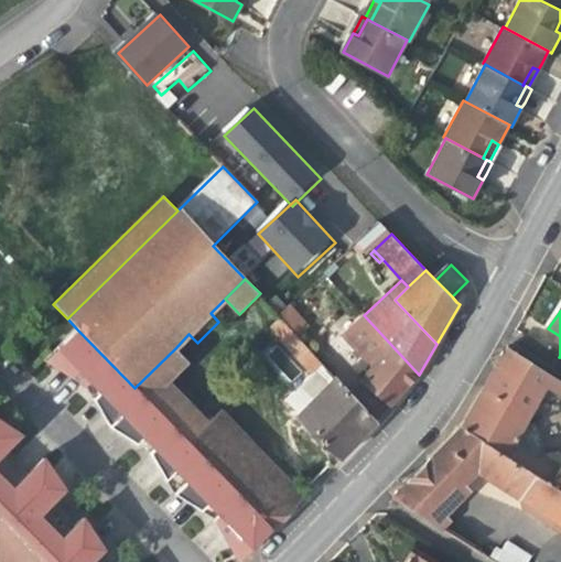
[(419,375),(364,315),(344,335),(375,368),(353,396),(378,423),(395,407),(403,395),(400,391),(405,386),(408,388),(419,375)]
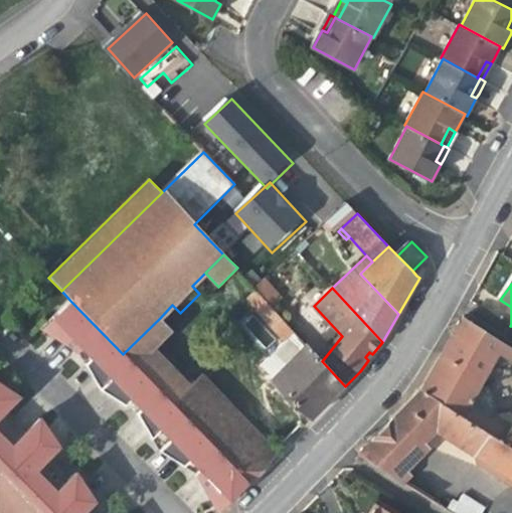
[(275,290),(265,300),(272,307),(282,298),(275,290)]
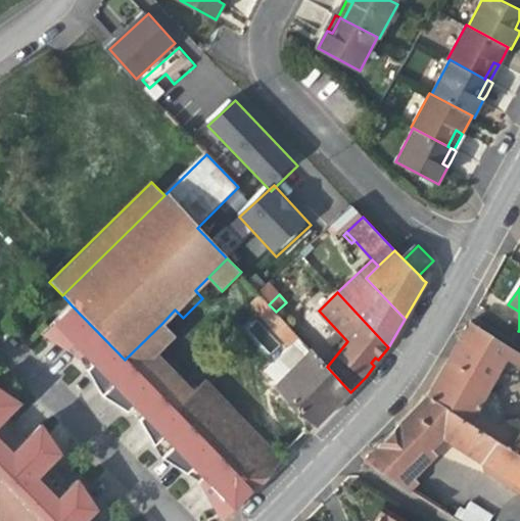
[(254,308),(294,348),(302,340),(276,312),(269,304),(264,298),(254,308)]
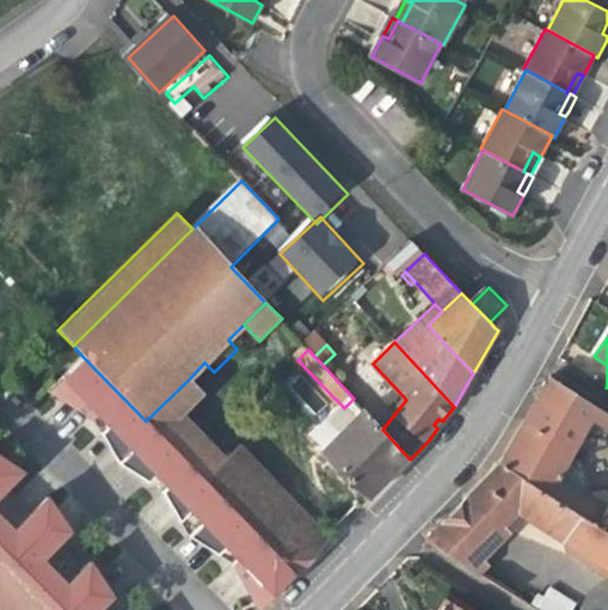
[(146,421),(85,359),(62,380),(73,392),(68,397),(92,422),(97,418),(109,428),(102,435),(120,467),(149,486),(157,479),(167,489),(163,494),(180,524),(191,514),(203,525),(189,538),(219,557),(226,550),(238,561),(233,566),(251,597),(262,586),(274,598),(296,574),(163,438),(146,421)]
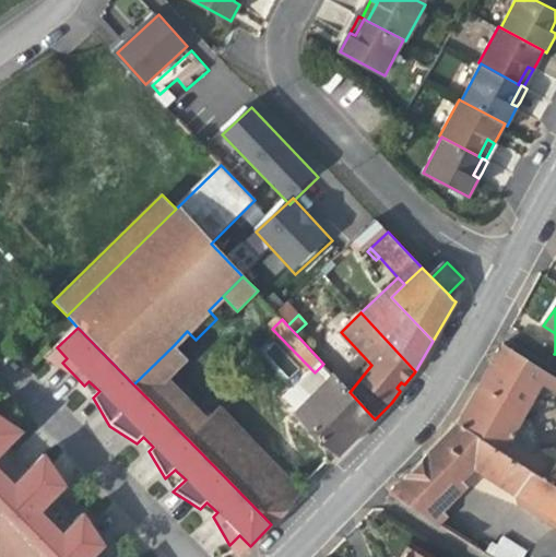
[(505,453),(525,416),(551,372),(505,344),(481,387),(460,425),(505,453)]
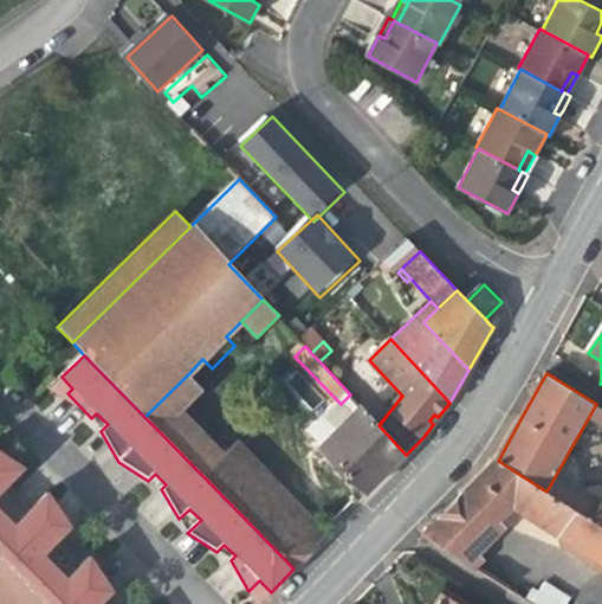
[(204,391),(188,374),(144,417),(161,434),(182,412),(204,391)]
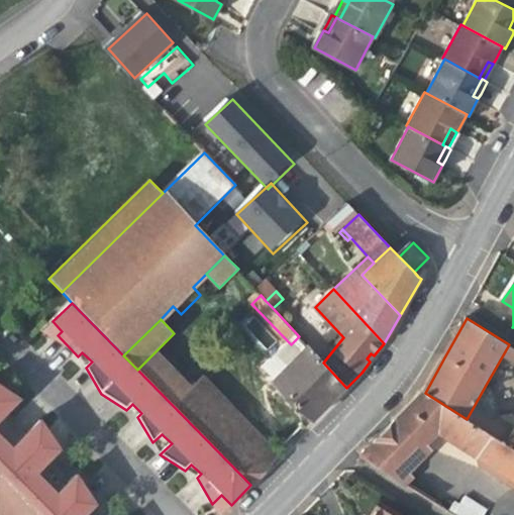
[(53,340),(78,356),(58,335),(62,331),(53,321),(40,333),(53,340)]
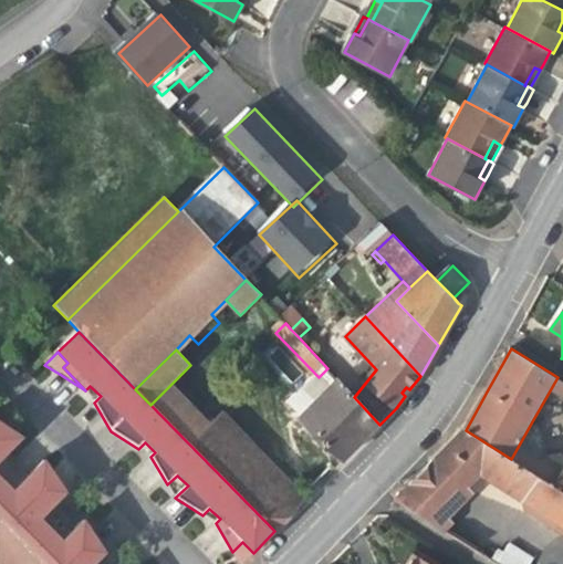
[(292,404),(301,414),(336,378),(327,368),(319,377),(292,404)]
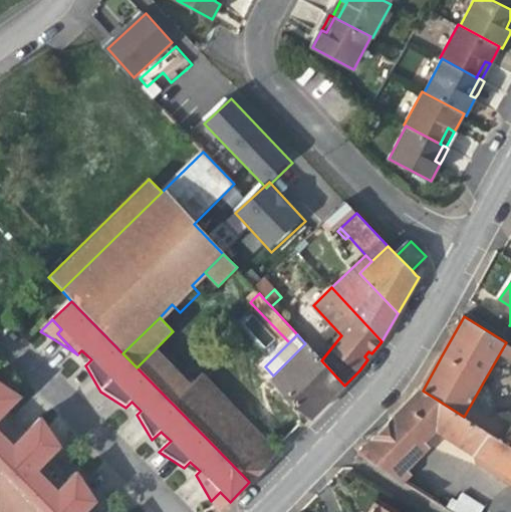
[(271,377),(312,418),(330,400),(344,386),(321,360),(305,343),(273,375),(271,377)]
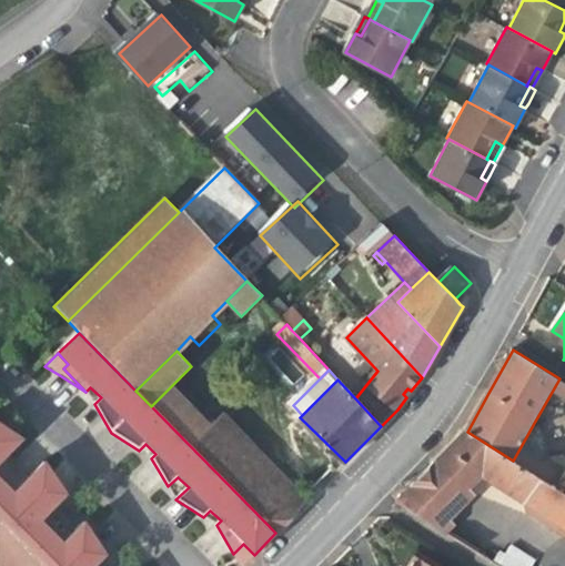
[(301,507),(217,422),(211,426),(171,386),(151,406),(275,533),(301,507)]
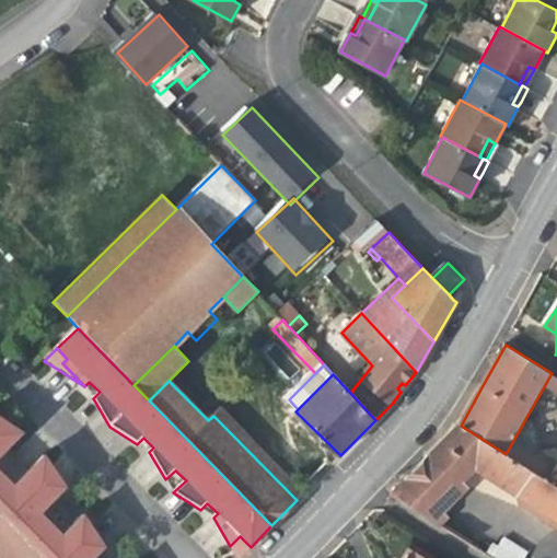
[(89,382),(84,386),(90,394),(93,398),(100,392),(89,382)]
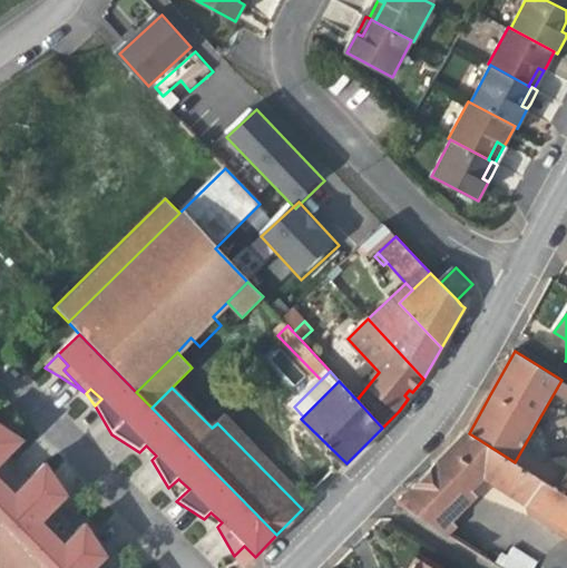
[(225,415),(217,423),(302,509),(310,501),(225,415)]
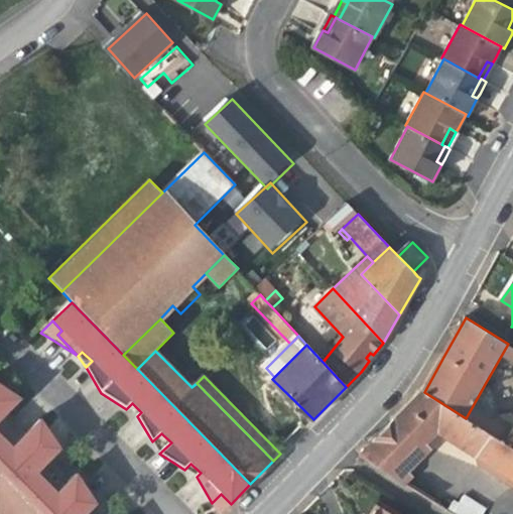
[(466,418),(492,435),(498,424),(490,419),(497,406),(494,389),(485,384),(466,418)]
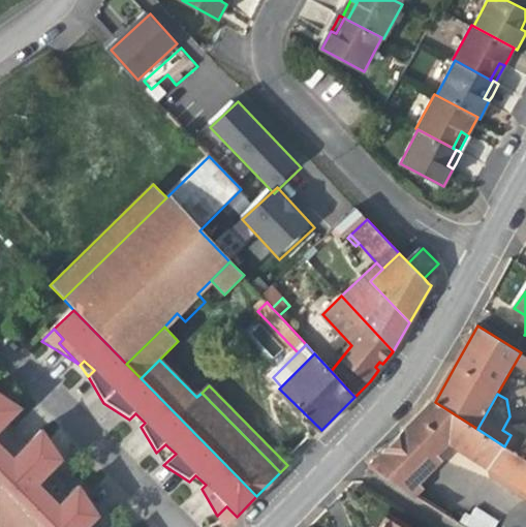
[(5,400),(0,396),(0,486),(19,505),(39,526),(61,526),(75,513),(87,502),(78,487),(64,500),(55,490),(42,477),(31,466),(41,456),(30,443),(20,454),(8,442),(0,433),(0,428),(19,408),(5,400)]
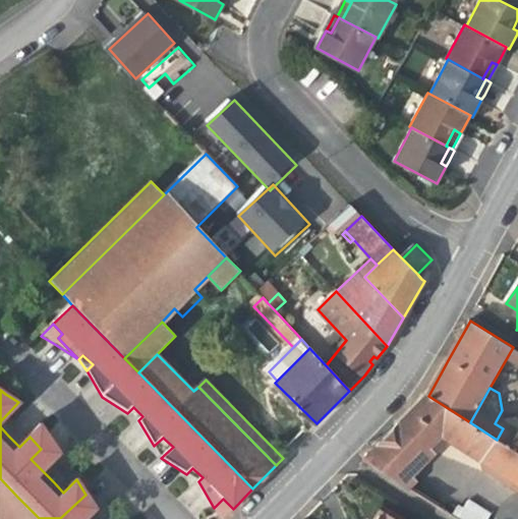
[(517,453),(497,440),(470,422),(428,396),(407,417),(365,460),(397,481),(429,447),(442,435),(445,435),(482,459),(486,466),(517,486),(517,453)]
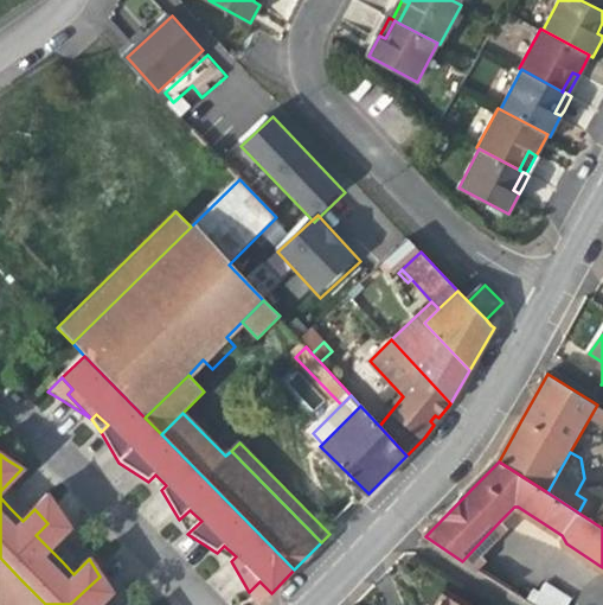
[(155,486),(161,490),(166,485),(155,475),(148,482),(155,486)]
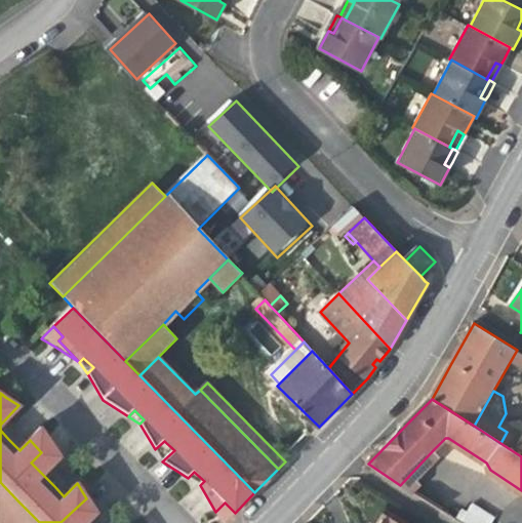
[(514,424),(507,432),(500,443),(521,456),(521,423),(520,421),(514,424)]
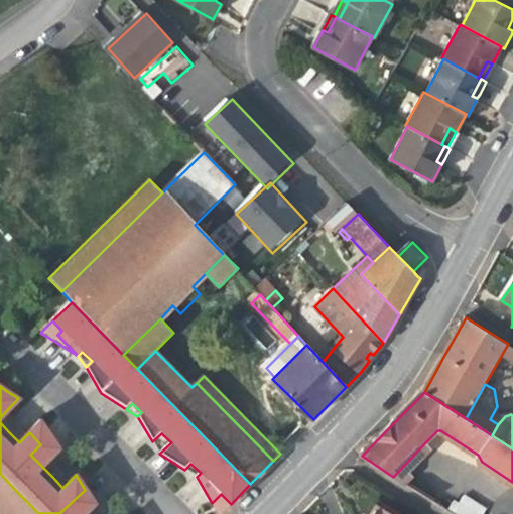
[(50,437),(40,420),(29,432),(40,444),(30,455),(41,466),(57,448),(50,437)]
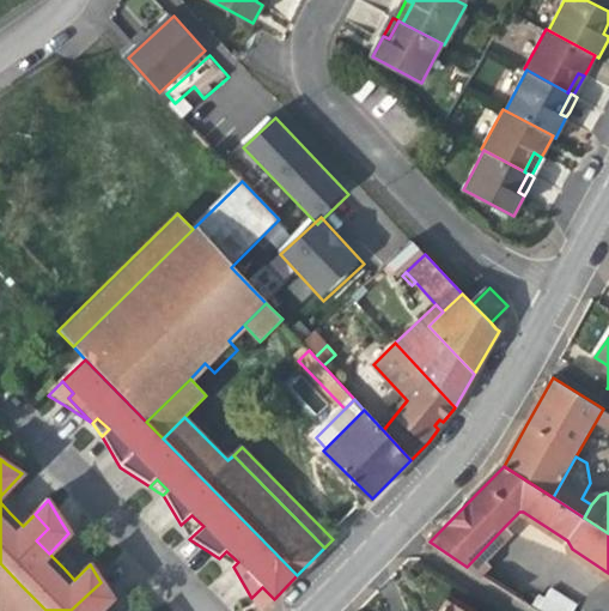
[(186,532),(189,539),(203,526),(192,515),(181,525),(186,532)]
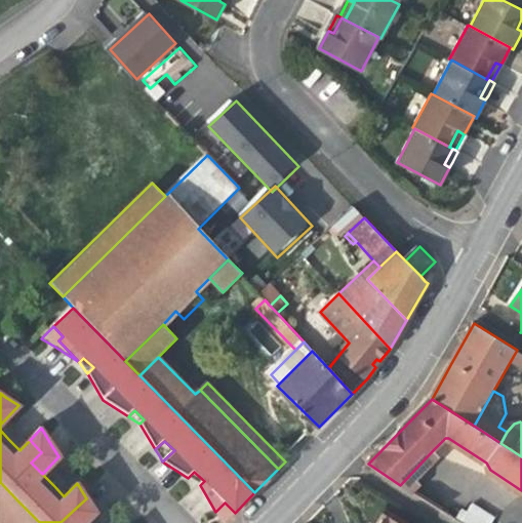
[(441,458),(433,450),(400,485),(411,491),(415,494),(424,486),(419,482),(420,481),(436,465),(441,458)]
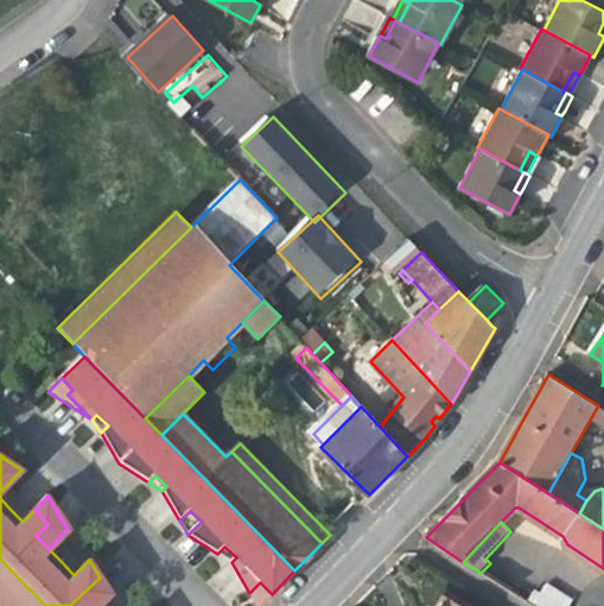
[(224,557),(231,562),(236,557),(224,547),(217,554),(224,557)]
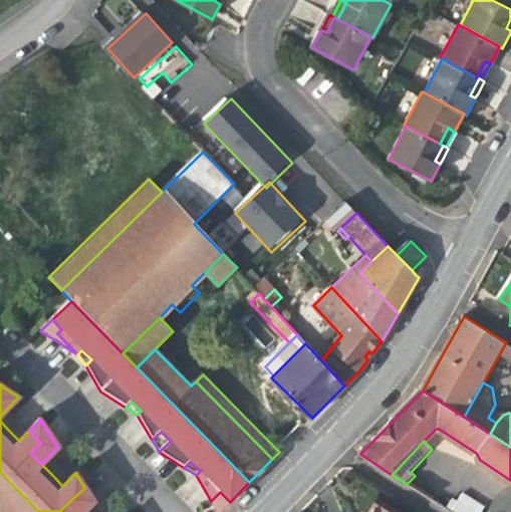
[(38,511),(18,491),(0,472),(0,511),(38,511)]
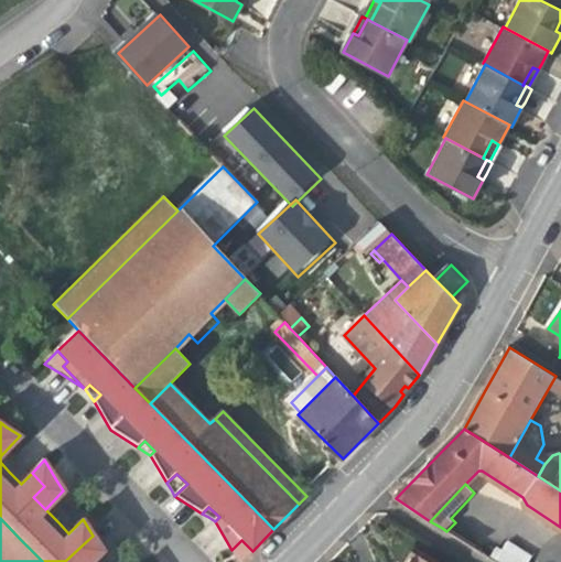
[(93,536),(81,547),(94,560),(103,551),(98,543),(93,536)]
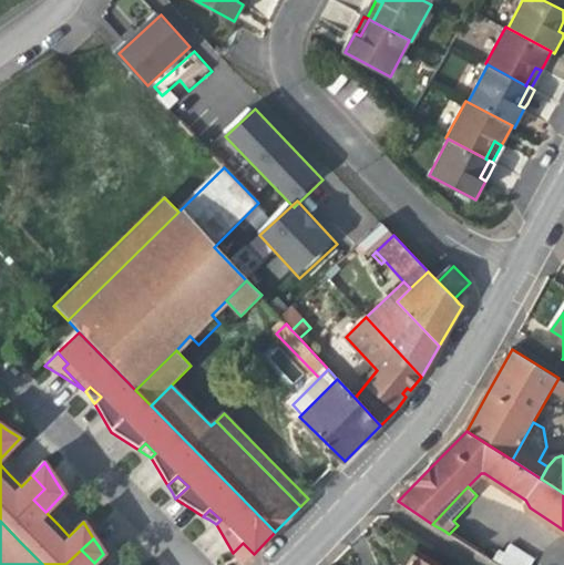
[(237,561),(238,564),(242,564),(254,554),(243,543),(233,553),(237,561)]
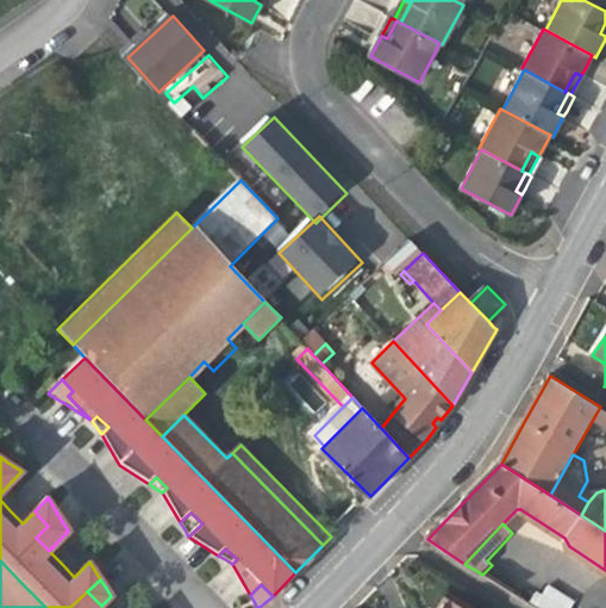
[(574,607),(578,603),(553,588),(538,607),(574,607)]
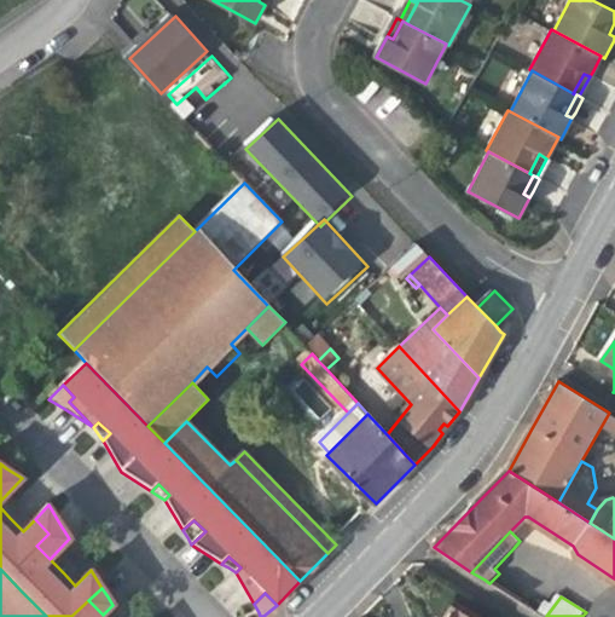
[(104,616),(103,615),(88,600),(71,616),(104,616)]
